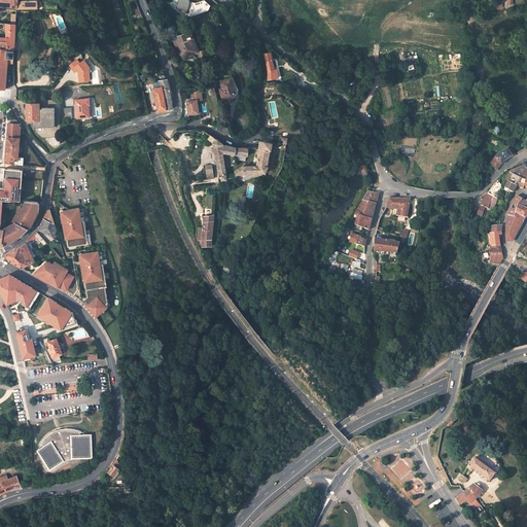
[(18,1),(16,0),(0,0),(0,3),(18,5),(16,8),(18,9),(37,8),(37,1),(18,1)]
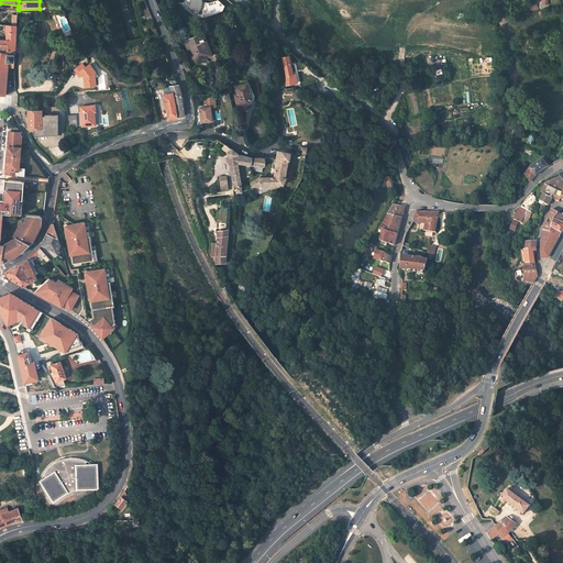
[(190,0),(190,4),(188,8),(197,15),(201,9),(202,3),(201,0),(190,0)]
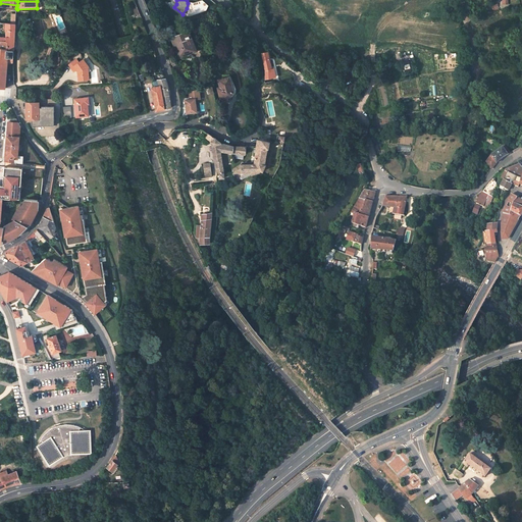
[(496,15),(503,15),(503,10),(484,11),(484,17),(488,16),(488,20),(496,20),(496,15)]
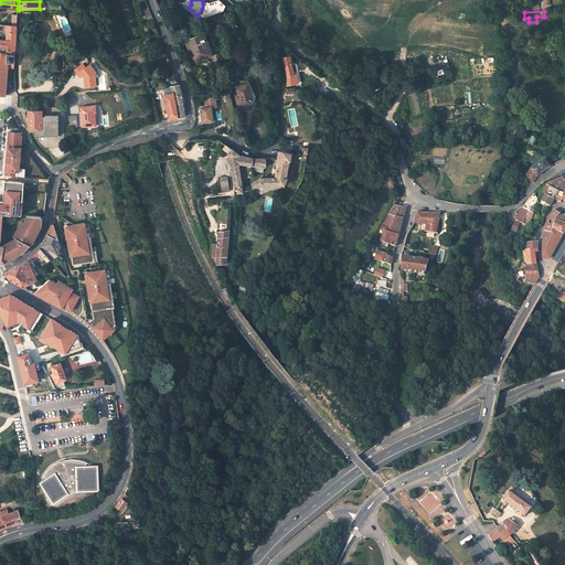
[(16,54),(18,17),(12,17),(12,25),(7,24),(6,33),(7,34),(7,41),(0,40),(0,51),(9,53),(9,54),(16,54)]
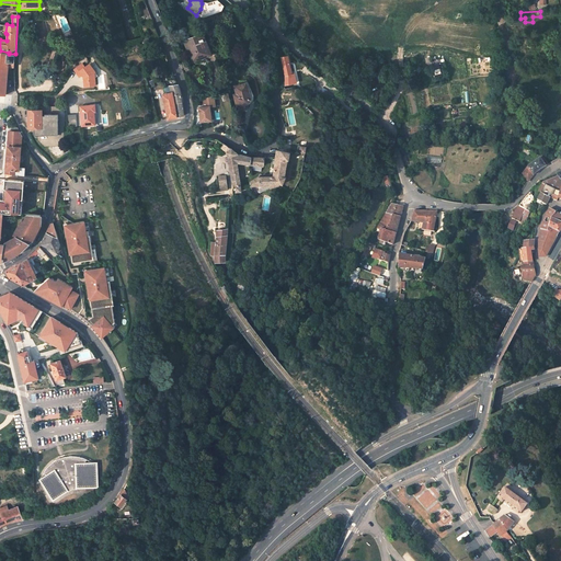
[(534,41),(535,34),(521,32),(518,37),(534,41)]
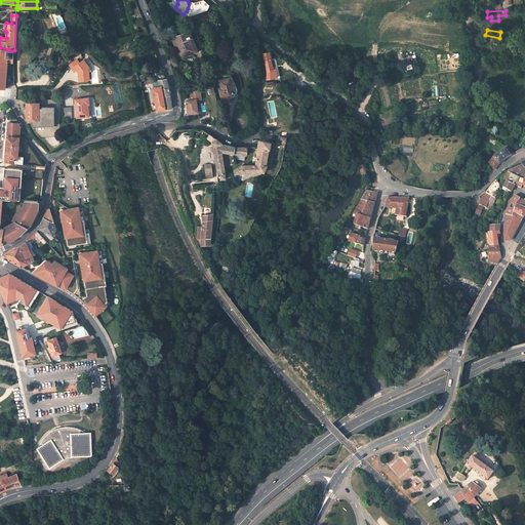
[(197,47),(190,31),(188,32),(188,34),(194,49),(197,47)]
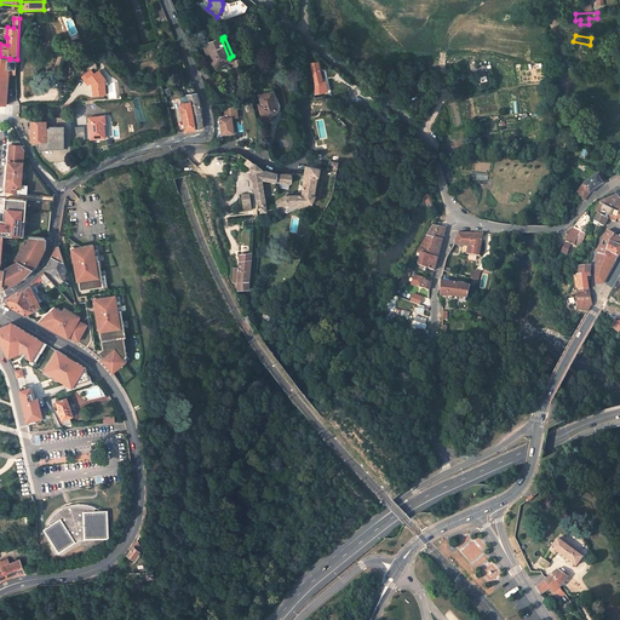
[(213,40),(205,44),(214,68),(223,64),(222,61),(229,58),(222,40),(214,42),(213,40)]
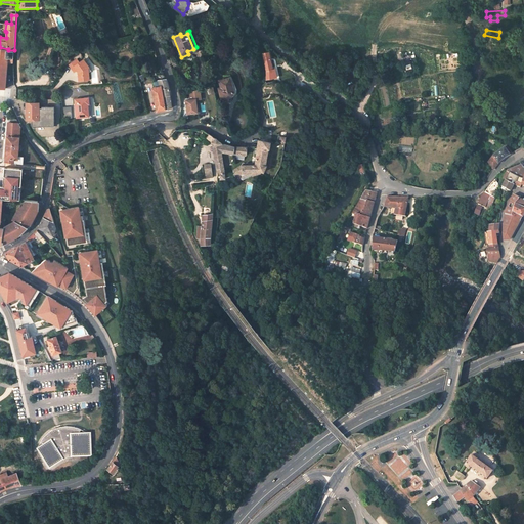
[(0,88),(5,89),(5,84),(8,84),(9,84),(10,83),(10,75),(6,75),(7,63),(11,64),(11,70),(13,70),(13,62),(14,50),(8,50),(8,49),(0,47),(0,88)]
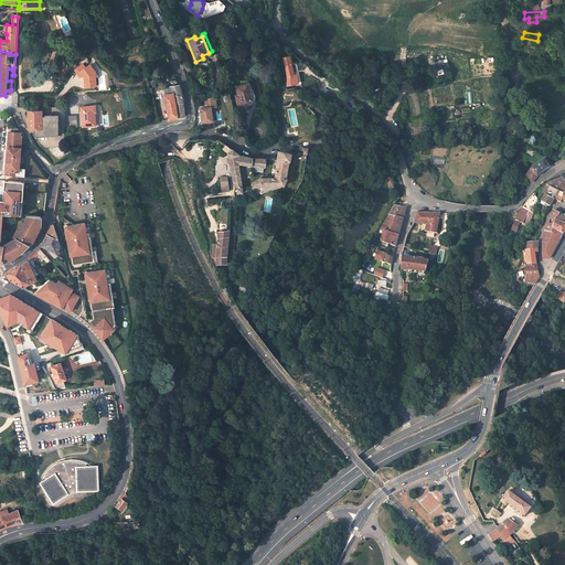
[(294,75),(290,56),(284,59),(287,76),(294,75)]
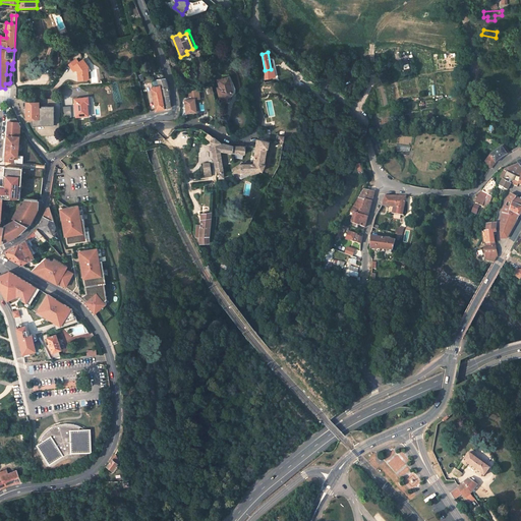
[(78,62),(76,59),(68,65),(73,72),(76,70),(77,71),(78,72),(79,72),(79,73),(78,73),(78,80),(89,79),(89,72),(85,69),(89,67),(83,60),(81,60),(78,62)]
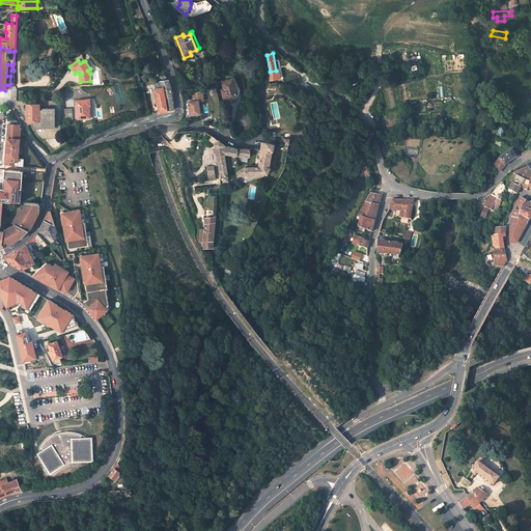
[(236,92),(233,79),(222,82),(224,89),(222,90),(224,101),(230,100),(229,96),(234,95),(235,94),(236,94),(236,92)]
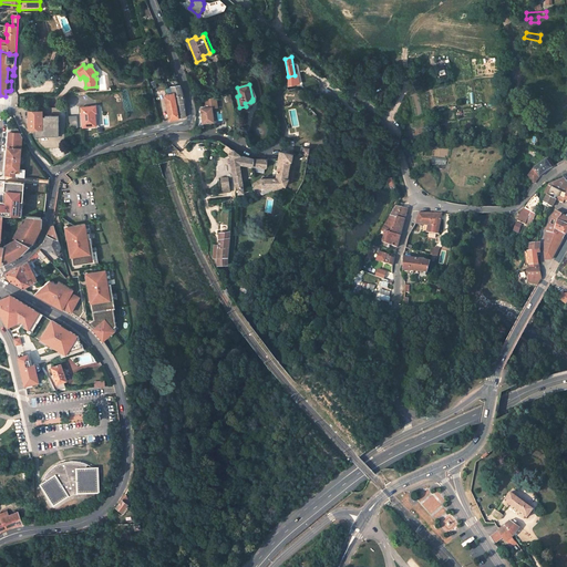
[(174,93),(165,95),(169,120),(178,117),(186,116),(182,92),(179,85),(172,86),(174,93)]
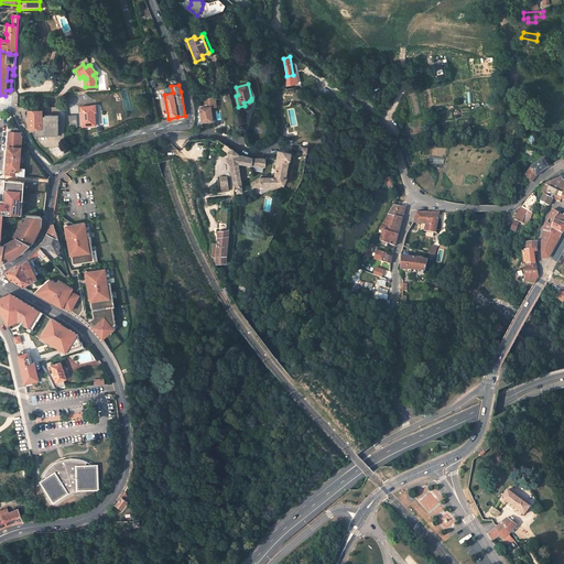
[(221,95),(224,102),(230,100),(229,93),(221,95)]
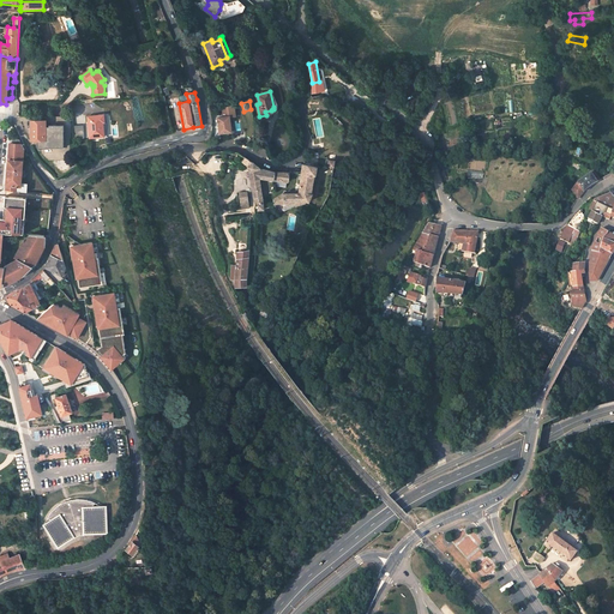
[(222,108),(223,118),(229,118),(235,116),(234,104),(222,108)]
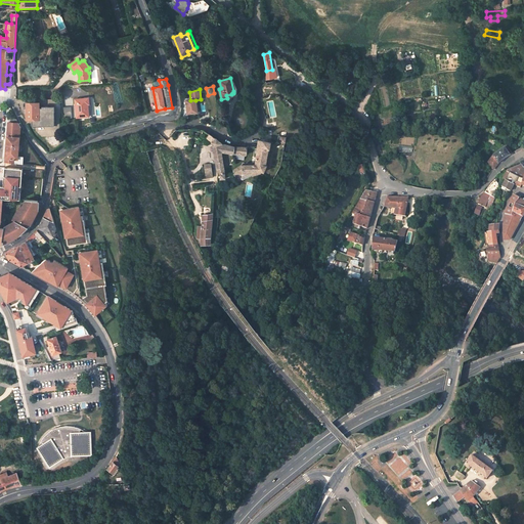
[(78,105),(76,105),(77,118),(88,117),(87,104),(89,104),(88,98),(78,99),(78,105)]
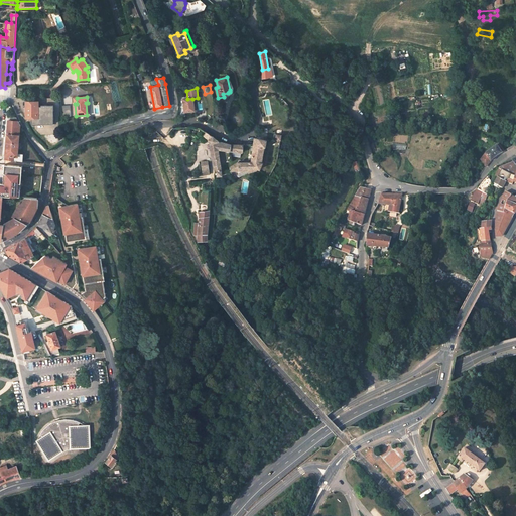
[(38,101),(32,101),(32,98),(26,98),(26,101),(25,101),(25,118),(31,118),(38,118),(38,108),(38,107),(38,101)]
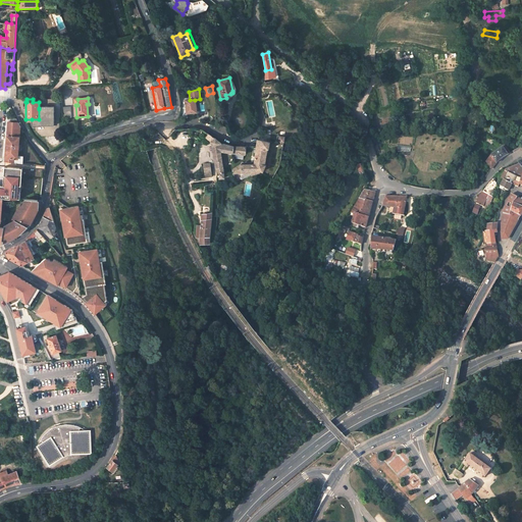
[(190,100),(185,100),(187,113),(197,112),(195,100),(190,100)]
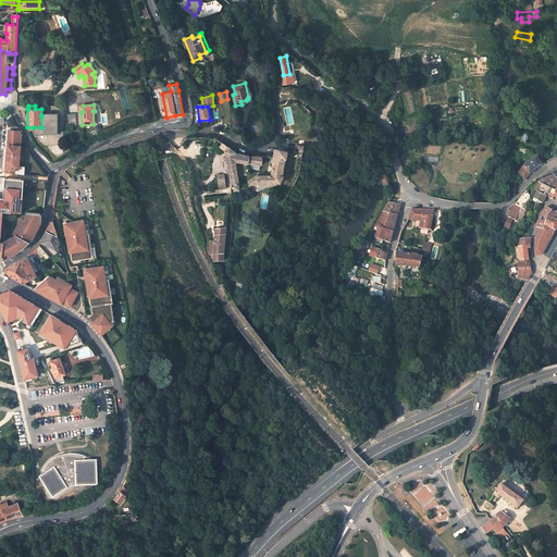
[(58,134),(58,113),(45,113),(45,115),(41,115),(41,116),(41,127),(34,127),(34,135),(41,135),(41,134),(58,134)]
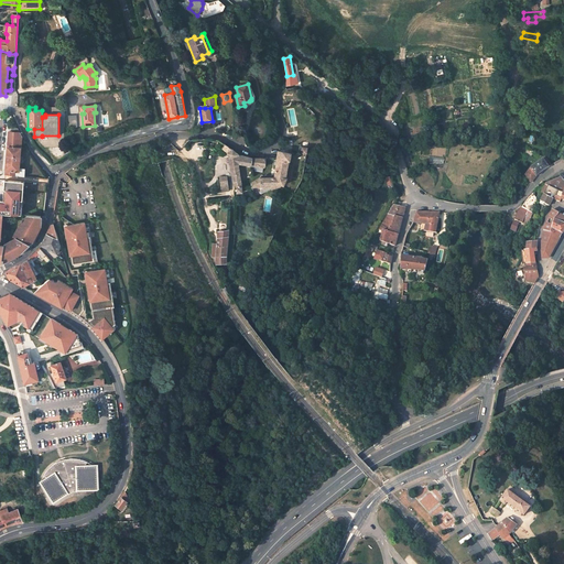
[(371,127),(377,121),(371,115),(366,122),(371,127)]
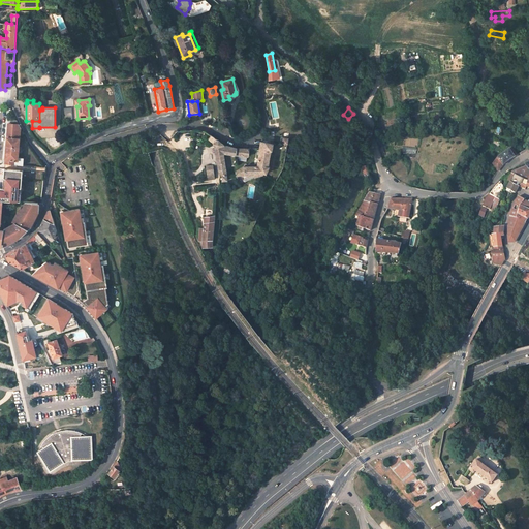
[(24,158),(19,158),(21,128),(19,124),(10,124),(8,123),(5,156),(5,162),(23,164),(24,158)]
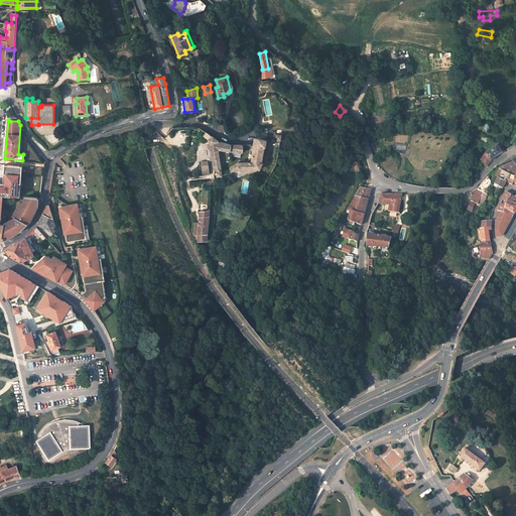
[(218,141),(213,137),(208,140),(210,143),(210,144),(214,167),(221,164),(219,150),(230,151),(231,144),(218,141)]
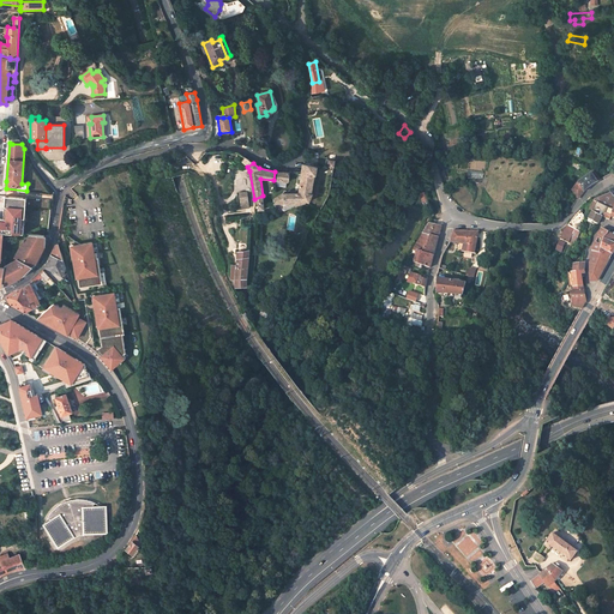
[(317,172),(318,167),(305,163),(302,172),(300,190),(304,191),(306,192),(314,194),(314,193),(312,192),(315,175),(318,175),(318,172),(317,172)]
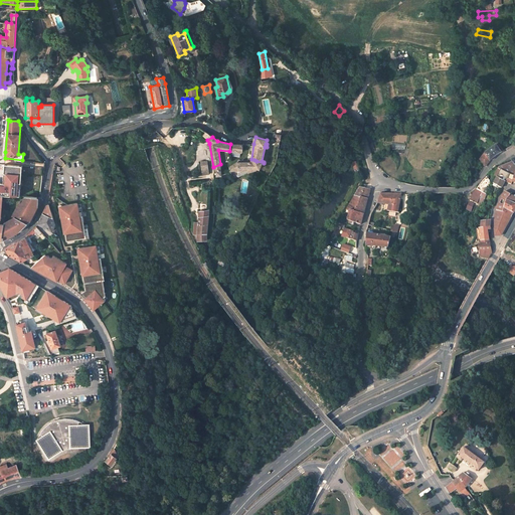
[(484,154),(480,160),(485,167),(490,161),(500,152),(495,145),(484,154)]
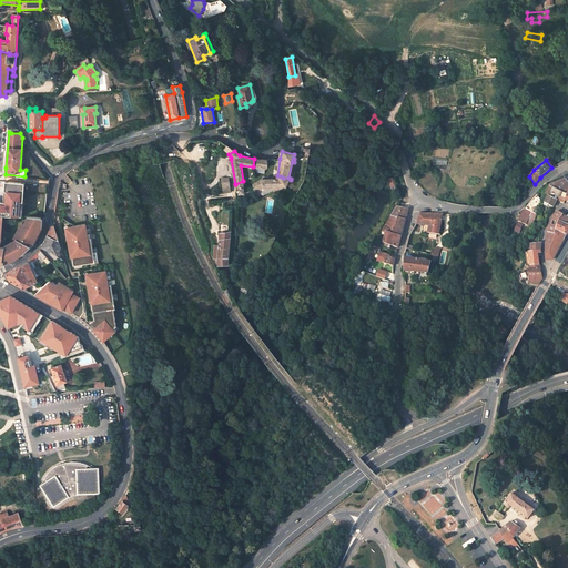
[(276,178),(263,179),(263,188),(274,186),(274,191),(285,186),(286,188),(288,185),(287,184),(288,181),(291,182),(291,180),(283,178),(281,176),(277,175),(276,178)]
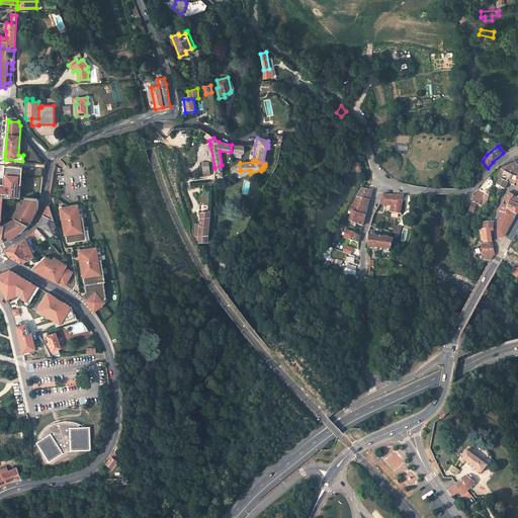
[(350,167),(342,163),(339,168),(347,172),(350,167)]
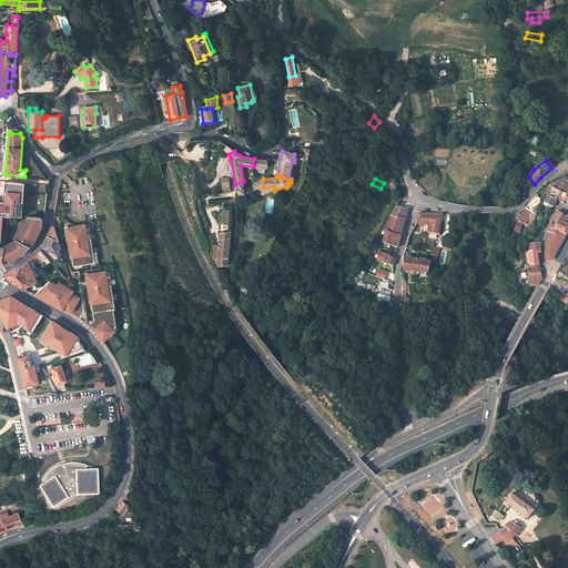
[(567,182),(565,179),(549,185),(545,194),(548,195),(557,200),(559,198),(566,200),(567,201),(567,182)]
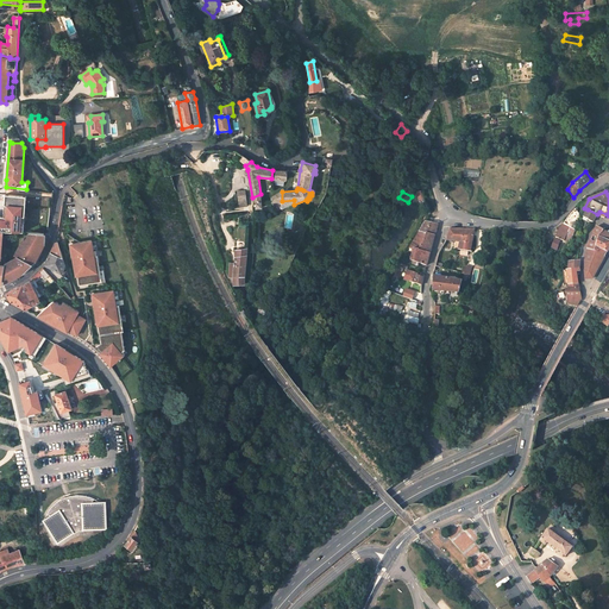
[(26,200),(26,196),(24,195),(6,194),(5,205),(4,217),(0,215),(0,230),(10,231),(24,232),(24,223),(25,215),(26,200)]
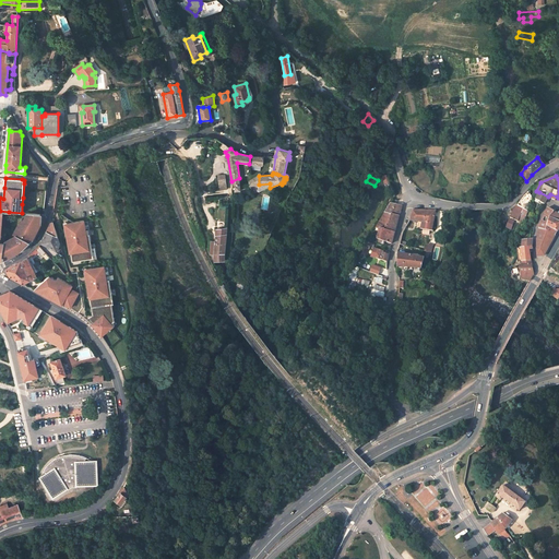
[(532,201),(531,194),(528,192),(524,195),(516,205),(527,211),(530,205),(532,201)]
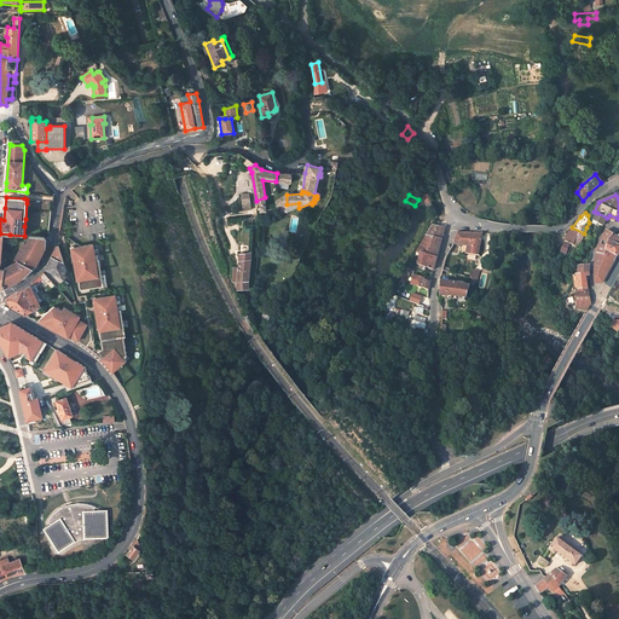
[(593,221),(602,226),(605,221),(607,218),(597,213),(594,218),(593,221)]
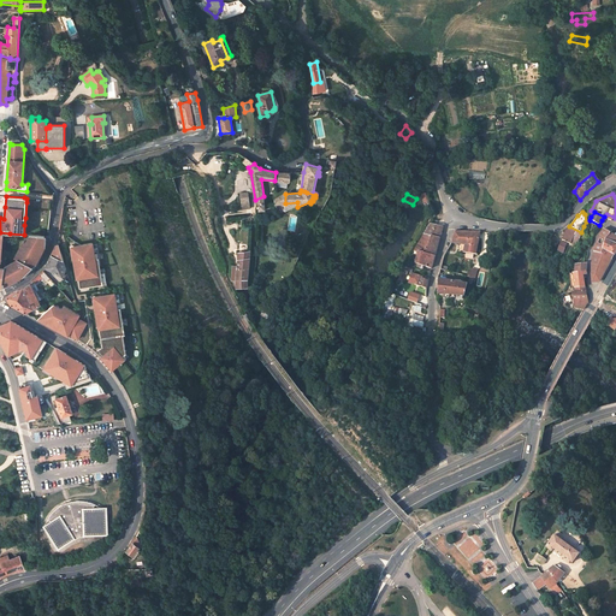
[(424,234),(439,238),(443,226),(430,224),(424,234)]
